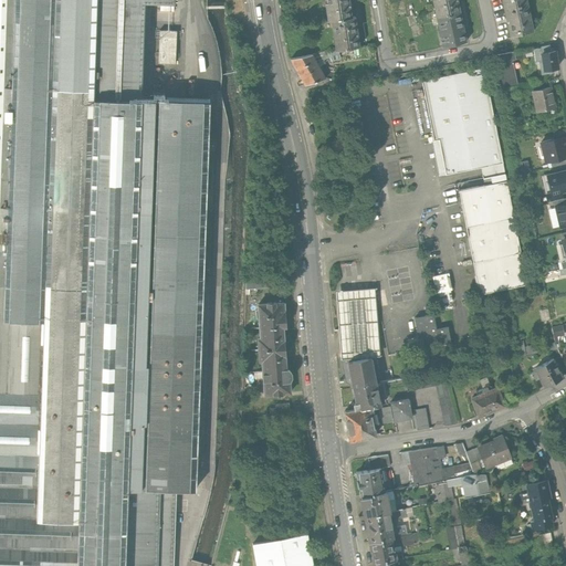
[(0,0),(0,565),(173,565),(179,492),(188,493),(202,103),(144,102),(146,6),(173,7),(173,0),(0,0)]
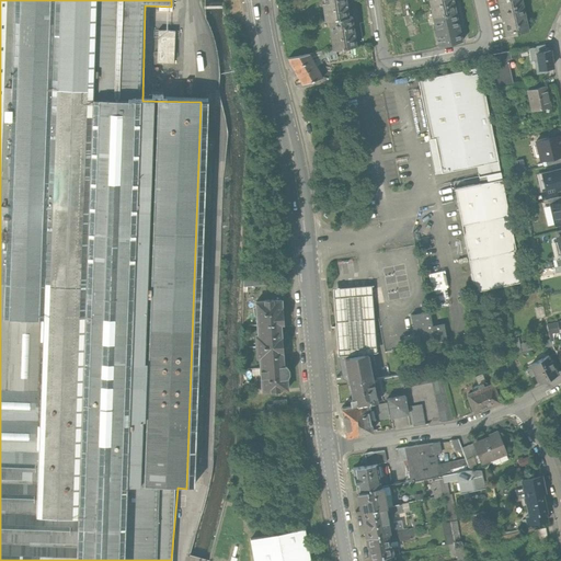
[(348,20),(345,0),(320,0),(324,23),(328,23),(348,20)]
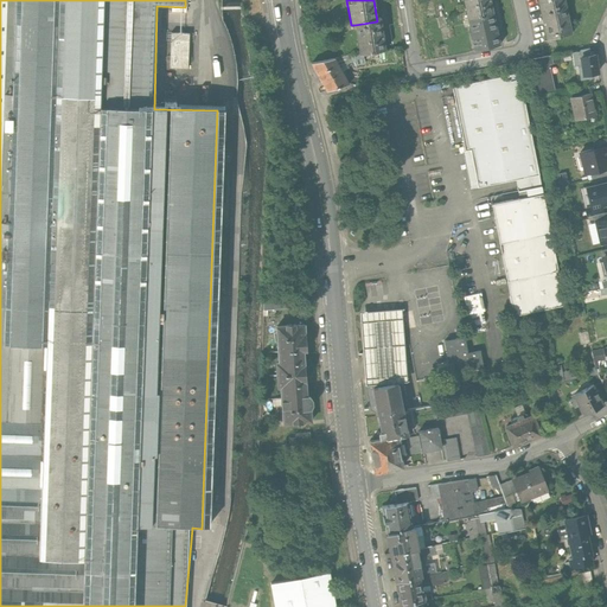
[(494,13),(491,0),(465,0),(470,19),(494,13)]
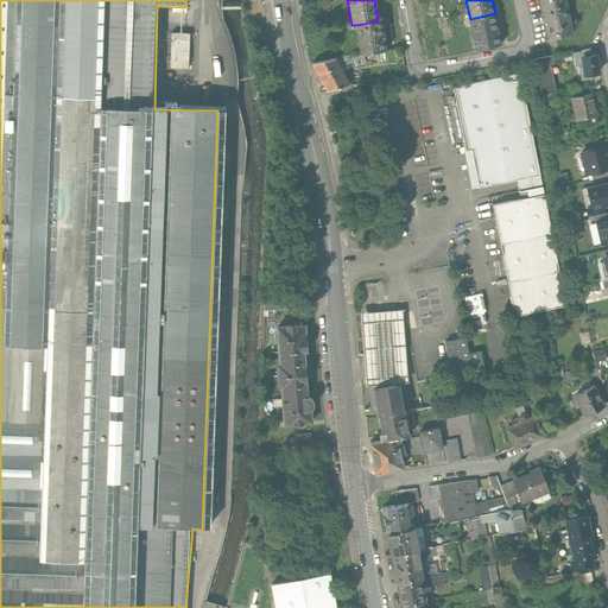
[(572,36),(564,0),(540,5),(549,40),(572,36)]
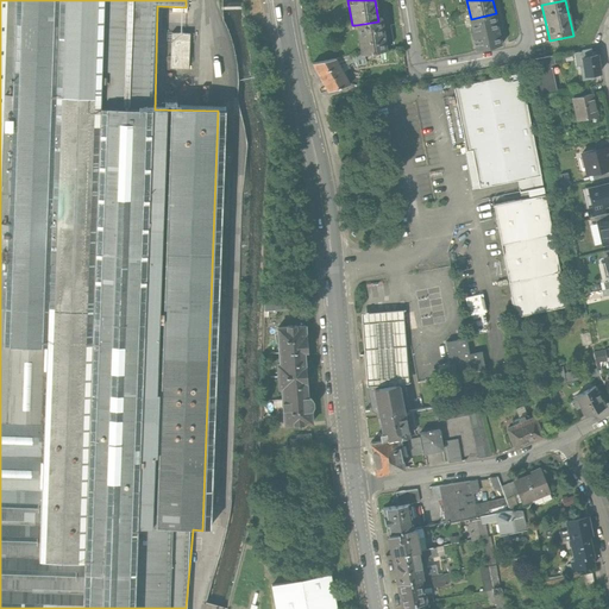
[(502,45),(496,13),(471,19),(477,50),(502,45)]
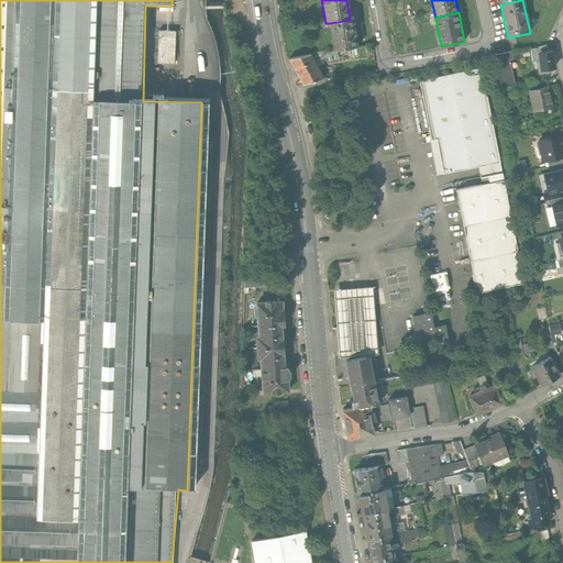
[(356,51),(353,20),(350,20),(329,23),(332,54),(356,51)]
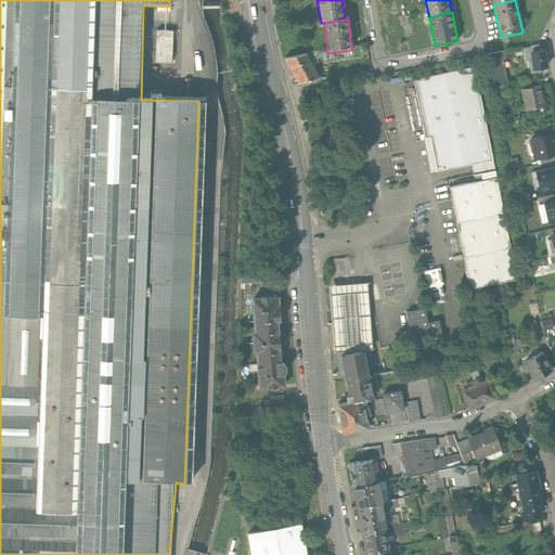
[(173,61),(175,28),(156,28),(156,61),(173,61)]
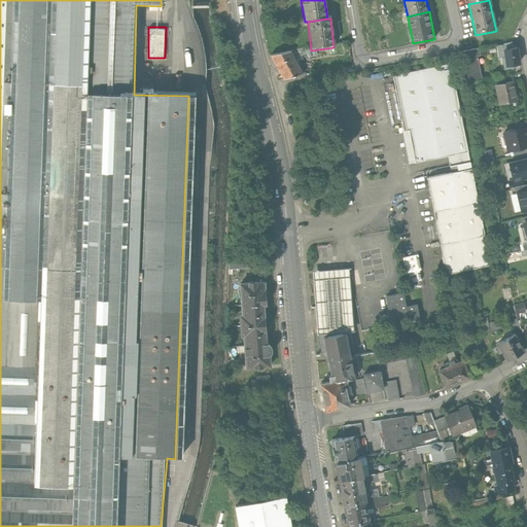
[(294,49),(297,59),(305,57),(303,47),(294,49)]
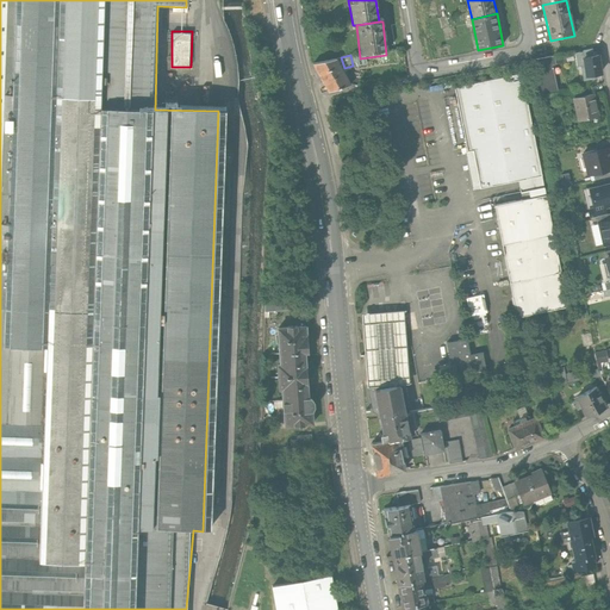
[(556,64),(555,56),(536,60),(545,92),(559,88),(554,66),(556,64)]
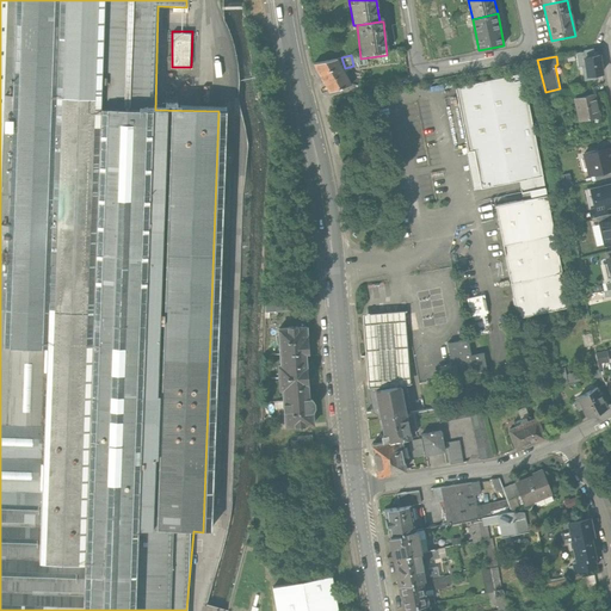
[(593,57),(579,61),(580,68),(579,68),(581,81),(597,79),(597,76),(600,75),(597,57),(593,57)]
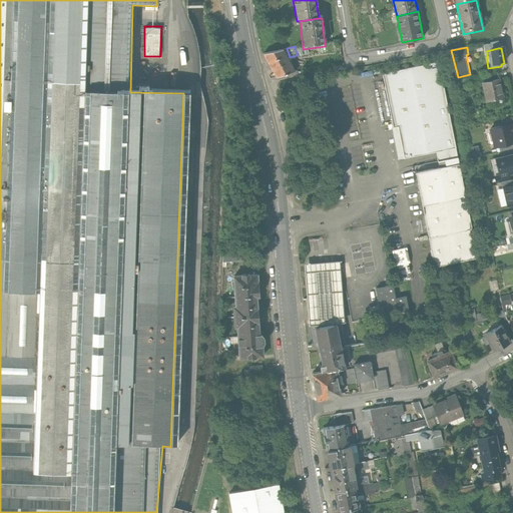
[(295,71),(283,50),(264,54),(277,77),(295,71)]
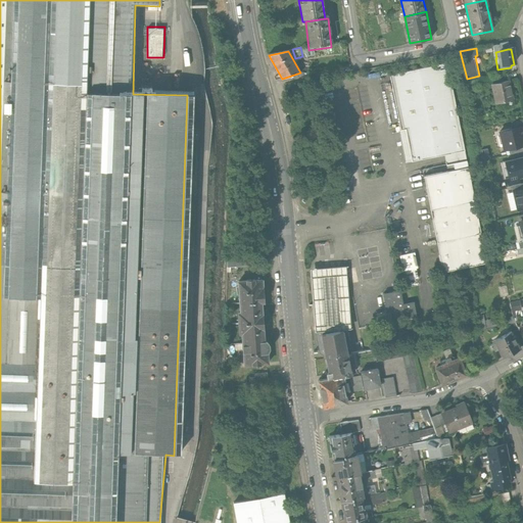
[(443,61),(386,74),(397,130),(402,129),(409,159),(436,153),(438,165),(450,163),(464,160),(443,61)]
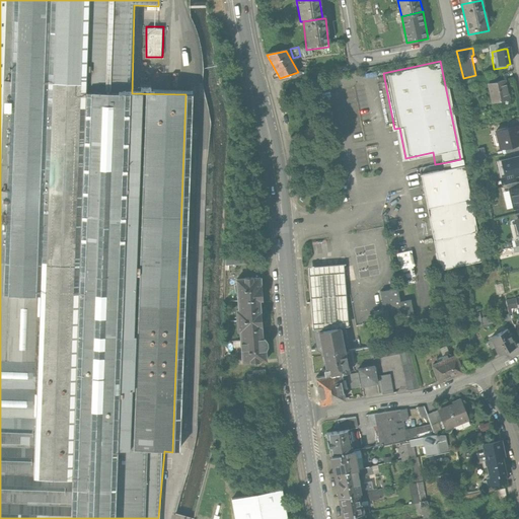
[(475,75),(463,78),(464,84),(477,81),(475,75)]
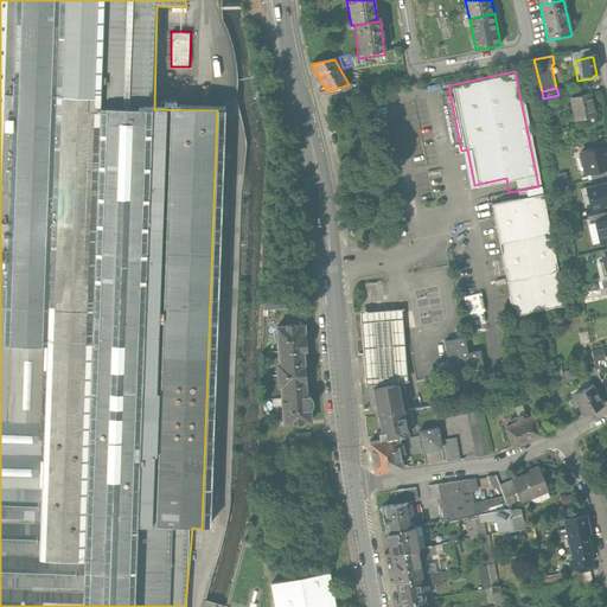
[(577,96),(570,97),(575,123),(583,121),(585,125),(598,122),(590,93),(581,95),(581,93),(576,94),(577,96)]
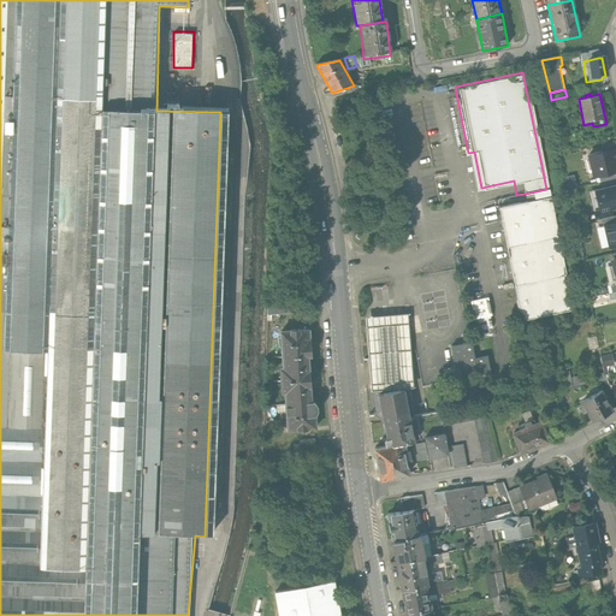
[(615,158),(614,147),(584,153),(590,177),(597,175),(611,171),(615,170),(615,158)]
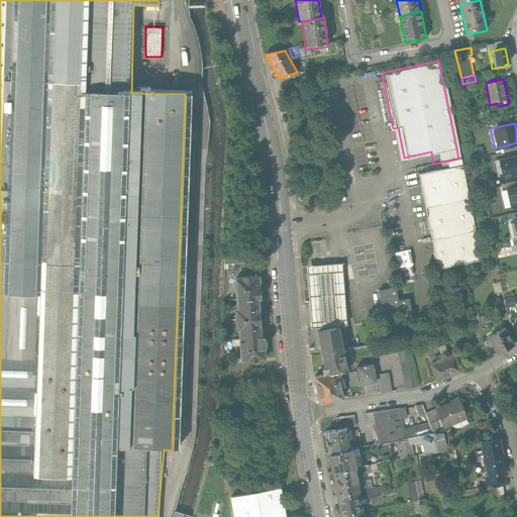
[(513,143),(501,146),(502,151),(515,148),(513,143)]
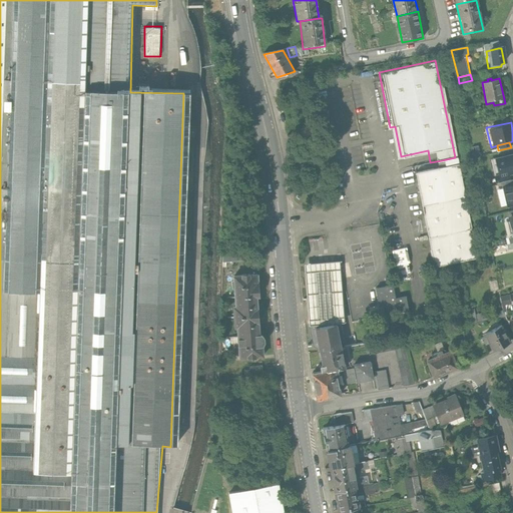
[(512,150),(492,156),(497,175),(507,173),(512,171),(512,150)]
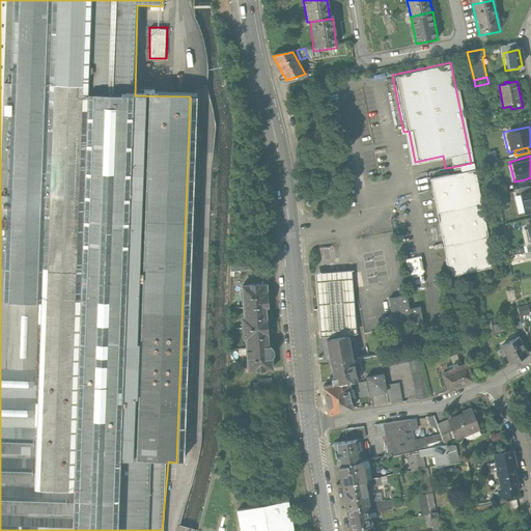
[(459,172),(428,178),(435,214),(476,204),(479,204),(471,163),(457,166),(459,172)]
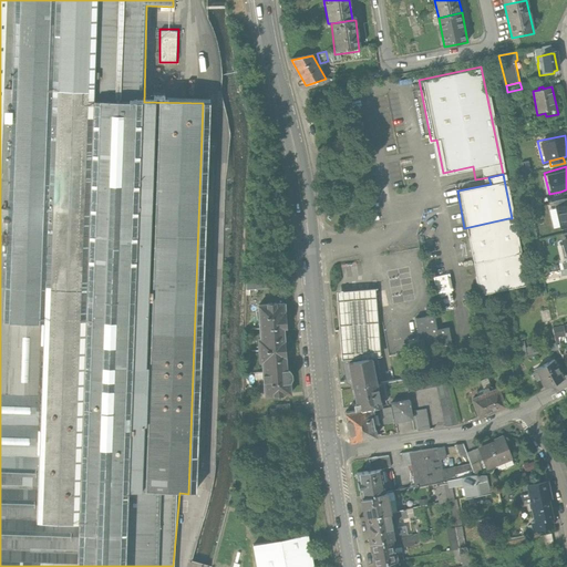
[(552,199),(562,197),(560,192),(549,194),(545,195),(547,200),(552,199)]
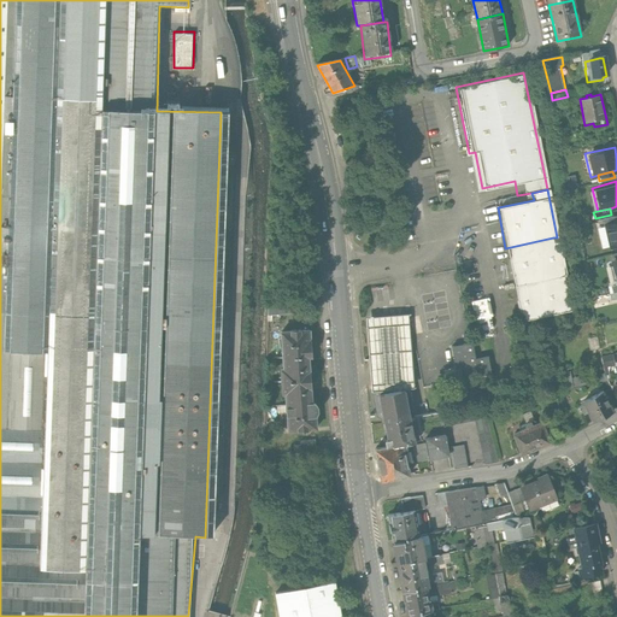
[(600,217),(601,224),(616,219),(616,213),(611,215),(600,217)]
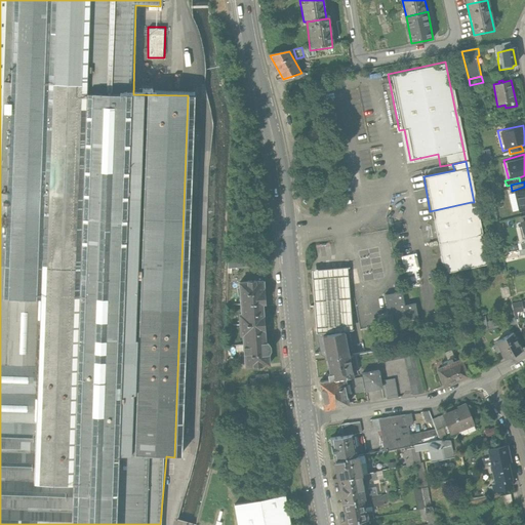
[(524,187),(512,191),(517,211),(524,209),(524,187)]
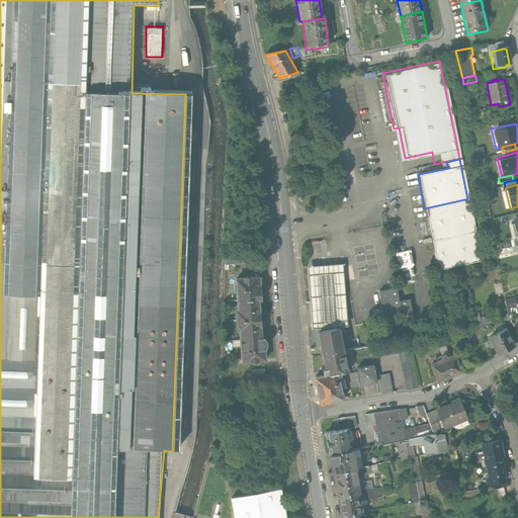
[(424,208),(422,208),(428,240),(471,232),(464,199),(424,208)]
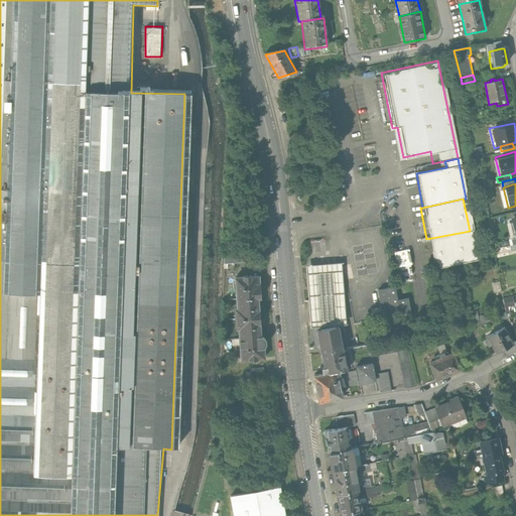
[(508,219),(515,217),(515,211),(506,214),(508,219)]
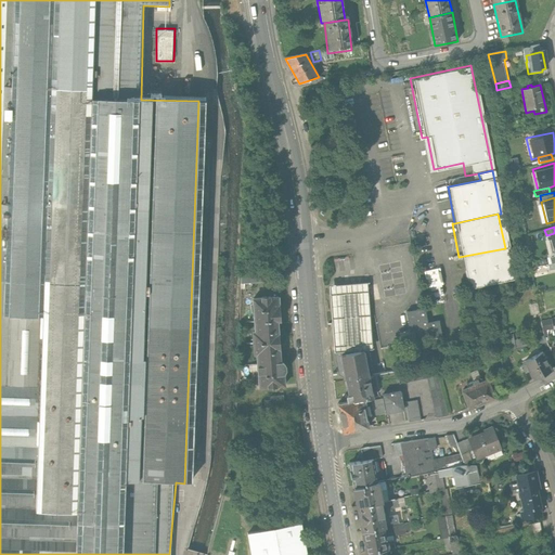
[(505,248),(459,257),(466,293),(512,284),(505,248)]
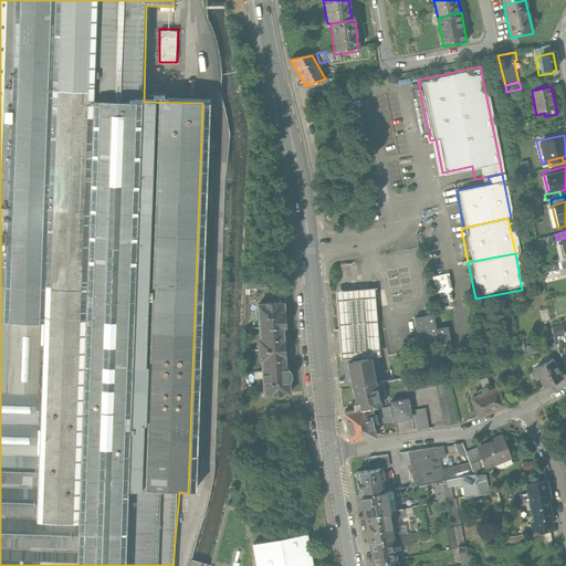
[(247,279),(247,290),(258,290),(258,286),(271,286),(271,279),(247,279)]
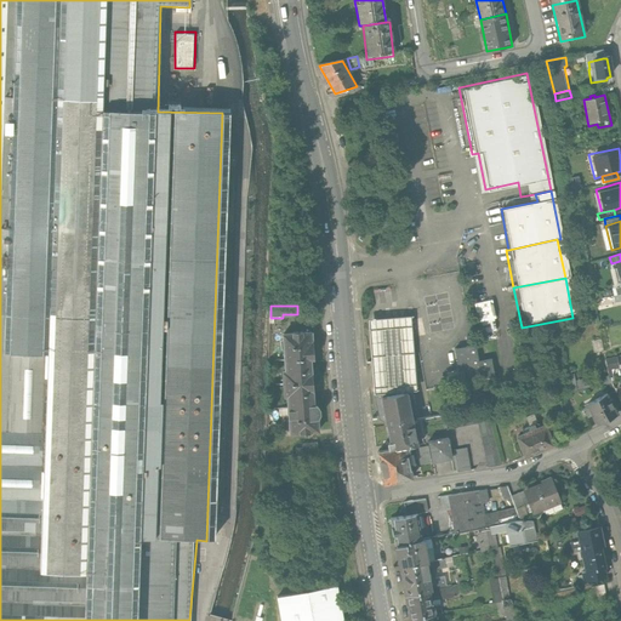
[(411,319),(374,322),(379,396),(411,393),(416,393),(411,319)]
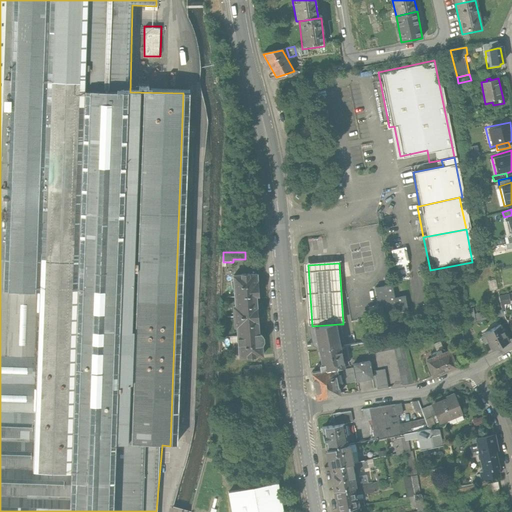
[(233,297),(263,294),(261,273),(231,276),(233,297)]
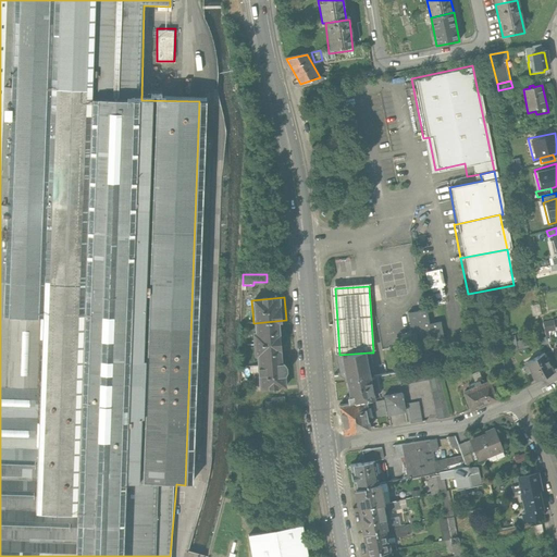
[(426,312),(406,316),(411,343),(431,339),(426,312)]
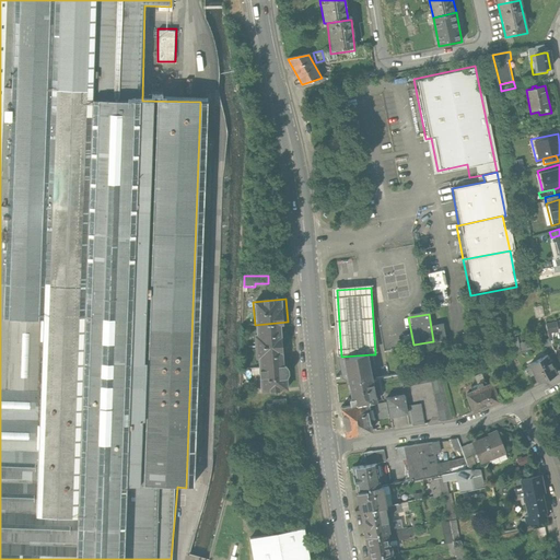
[(249,333),(251,346),(290,342),(288,322),(255,325),(255,333),(249,333)]
